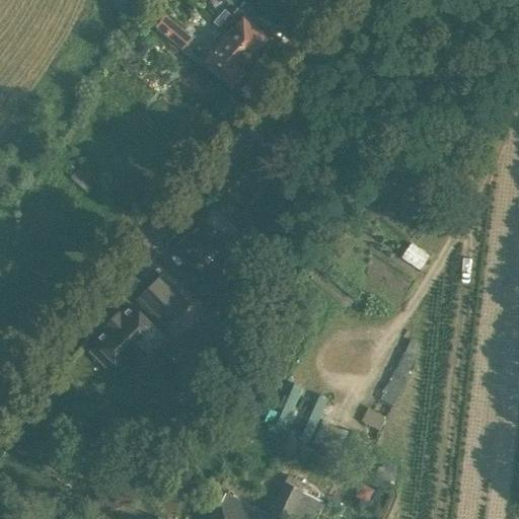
[(224,10),(214,21),(215,22),(251,57),(269,38),(237,9),(231,16),(224,10)]
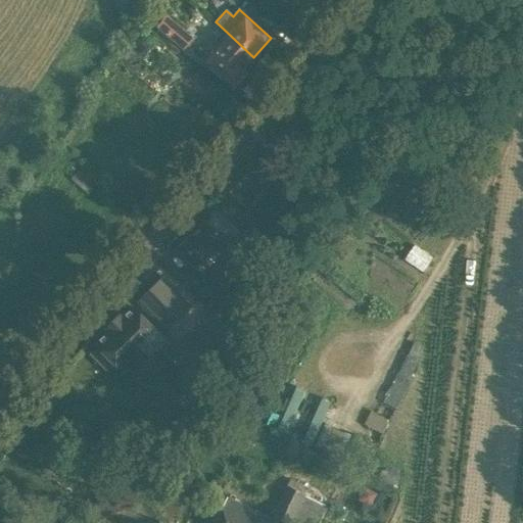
[(193,40),(167,17),(157,28),(184,50),(193,40)]
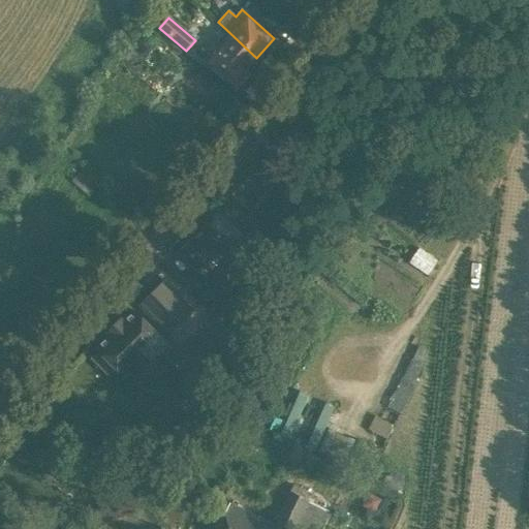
[(230,35),(205,63),(236,90),(252,72),(248,68),(256,58),(219,23),(217,24),(230,35)]
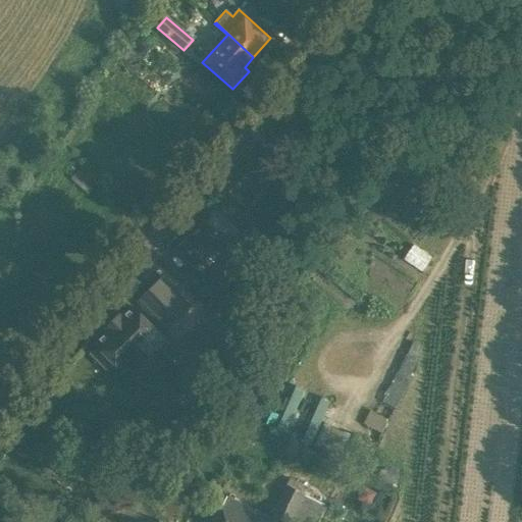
[(187,236),(176,250),(198,270),(199,269),(204,274),(217,258),(216,257),(228,244),(225,241),(228,238),(232,239),(239,231),(214,210),(205,220),(204,220),(188,237),(187,236)]
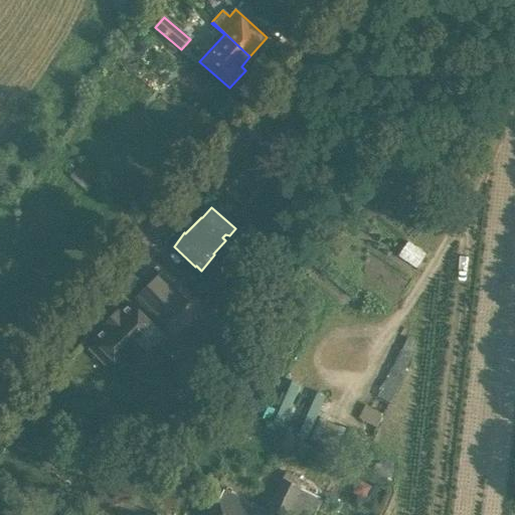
[(214,254),(201,271),(216,284),(220,288),(245,259),(226,241),(214,255),(214,254)]
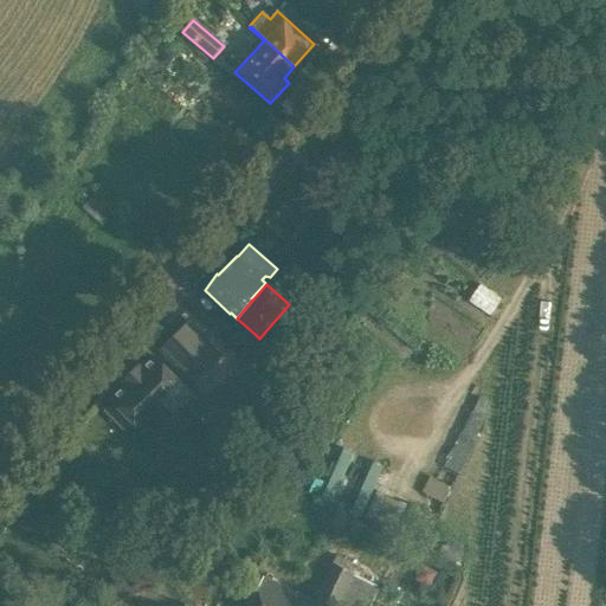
[(160,352),(192,385),(221,355),(188,322),(160,352)]
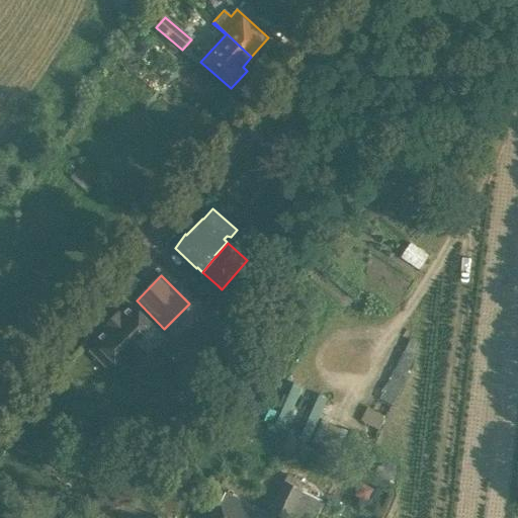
[(238,304),(222,289),(218,285),(209,294),(231,313),(238,304)]
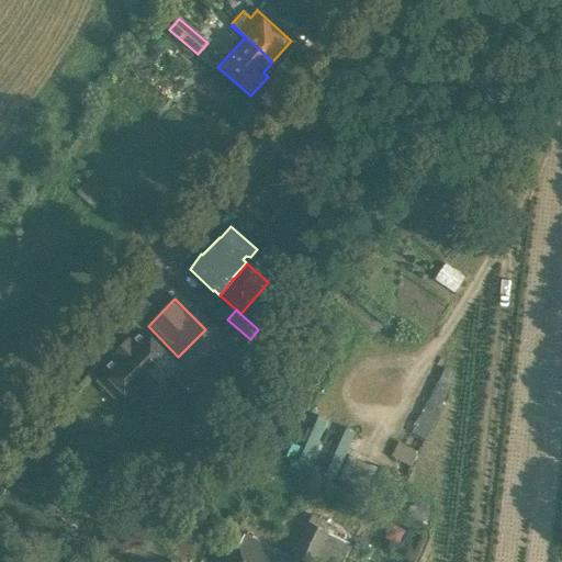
[(248,344),(247,343),(250,339),(227,319),(218,329),(227,337),(242,351),(248,344)]
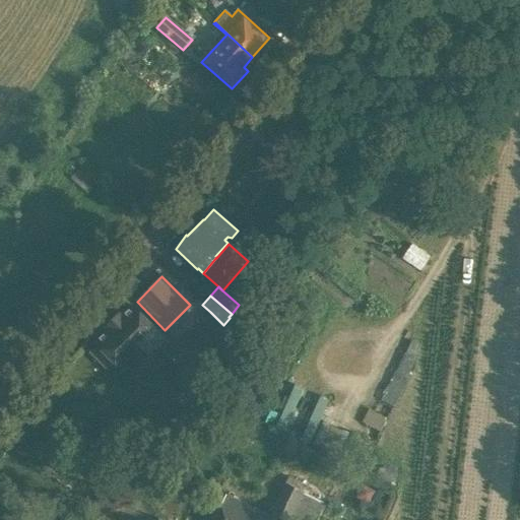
[(94,343),(122,372),(143,350),(146,353),(164,337),(132,306),(122,316),(119,313),(105,327),(108,330),(94,343)]
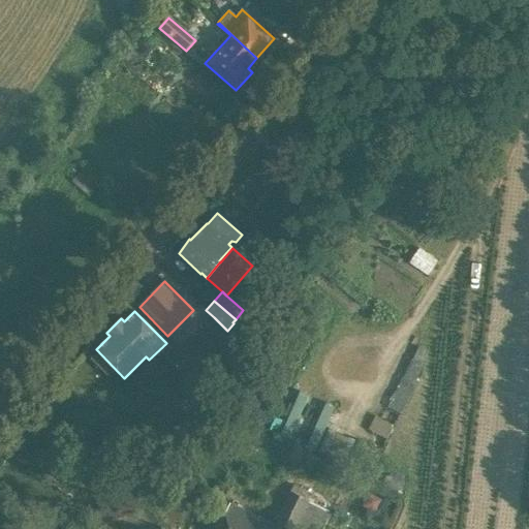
[(227,332),(227,331),(213,316),(187,344),(200,358),(201,359),(227,332)]
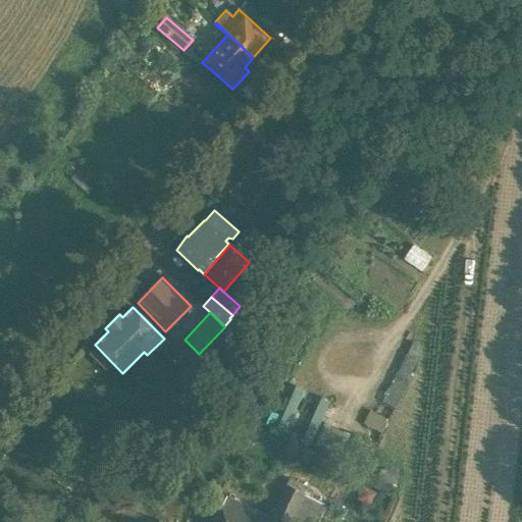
[(198,353),(185,340),(183,337),(167,355),(183,368),(198,353)]
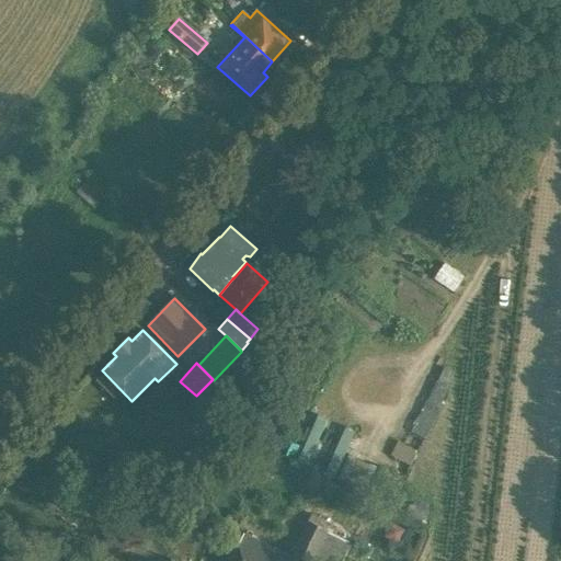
[(445,367),(438,381),(447,385),(454,370),(445,367)]
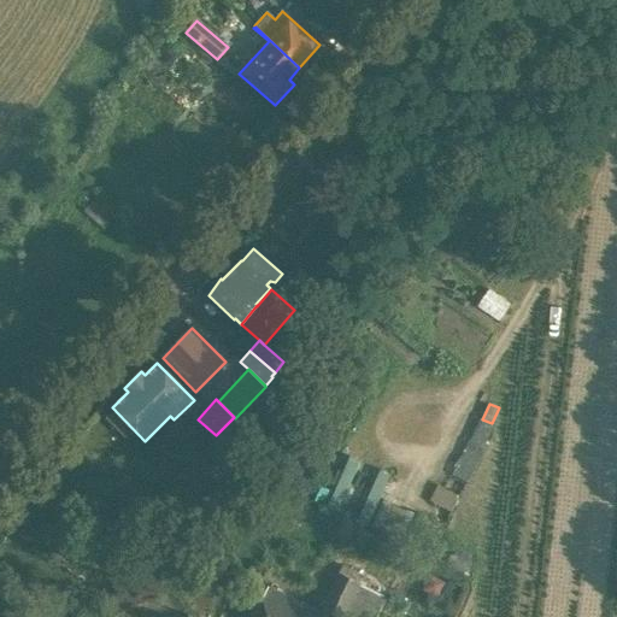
[(469,441),(453,476),(470,483),(486,448),(483,447),(493,424),(492,423),(482,419),(481,418),(471,441),(469,441)]
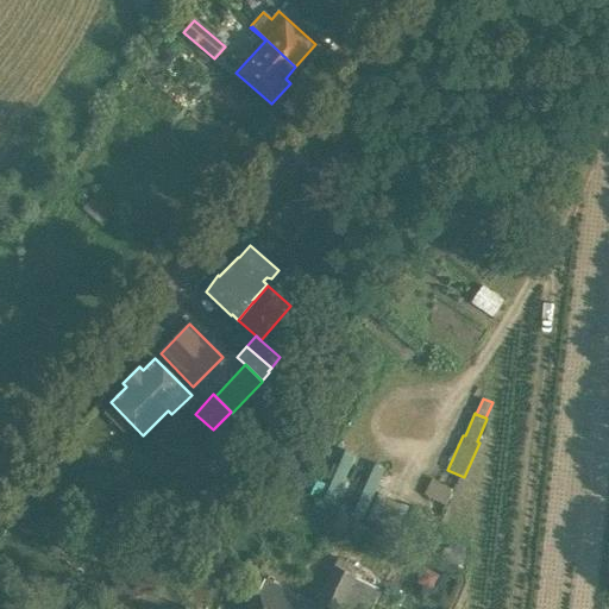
[(337,557),(315,602),(331,608),(365,608),(376,585),(356,576),(359,567),(337,557)]
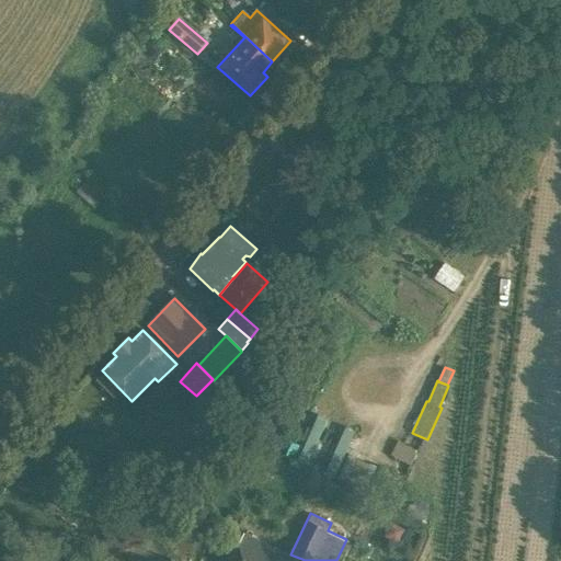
[(390,523),(384,537),(398,544),(404,530),(390,523)]
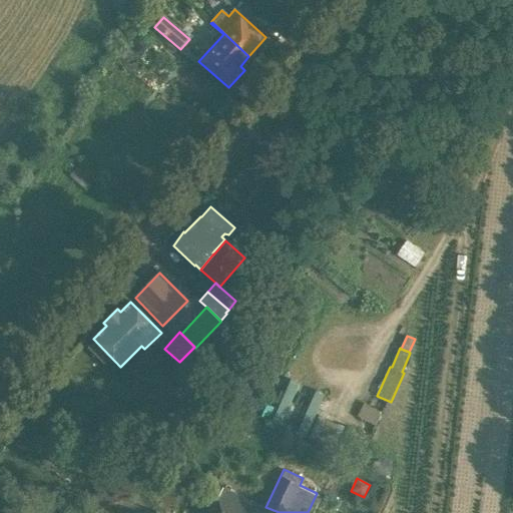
[(209,512),(269,512),(220,491),(209,512)]
